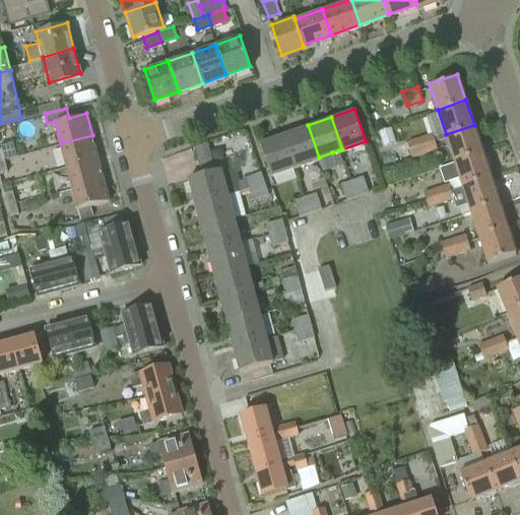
[(396,138),(391,124),(379,128),(383,142),(396,138)]
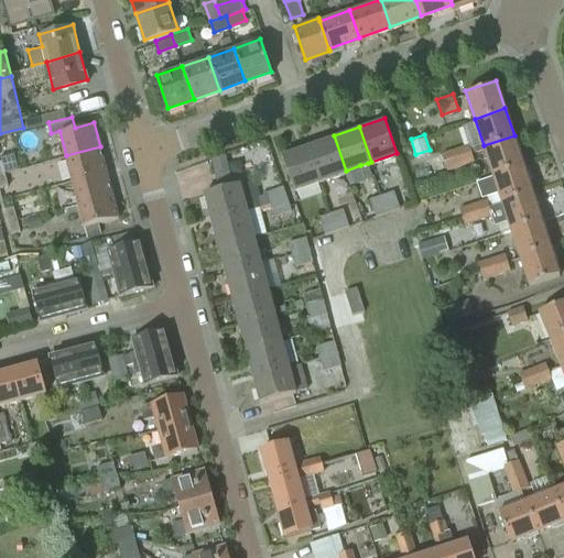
[(334,135),(308,145),(321,179),(346,171),(334,135)]
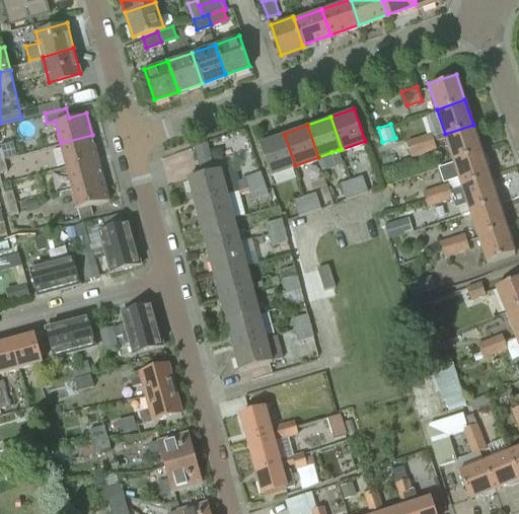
[(473,125),(445,134),(453,159),(482,150),(473,125)]
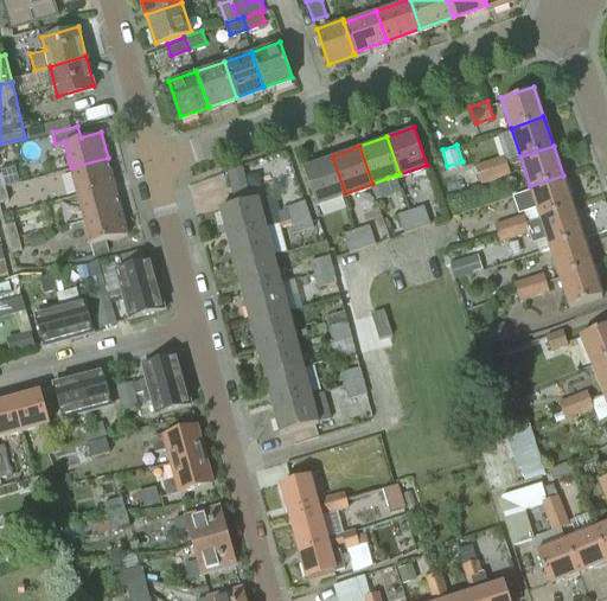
[(477,171),(508,161),(504,152),(474,162),(477,171)]
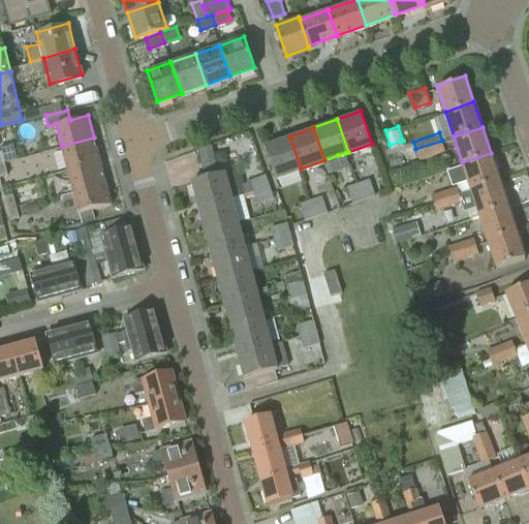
[(289,136),(265,145),(276,178),(301,168),(289,136)]
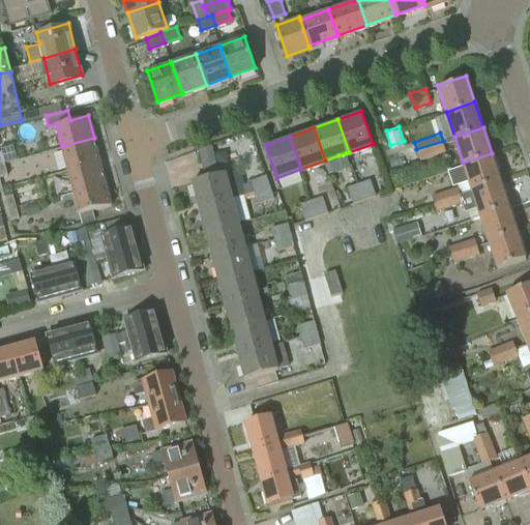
[(99,158),(94,138),(62,146),(67,168),(99,158)]
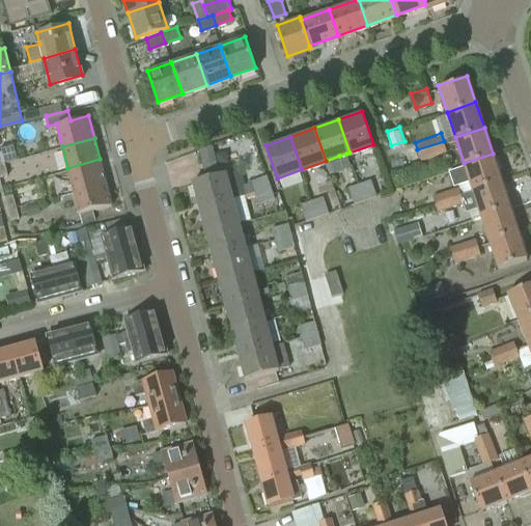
[(208,140),(195,144),(201,161),(215,156),(208,140)]
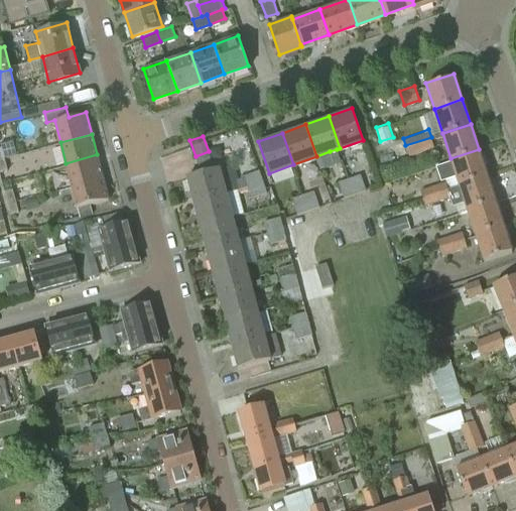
[(433,145),(431,137),(405,145),(408,153),(433,145)]
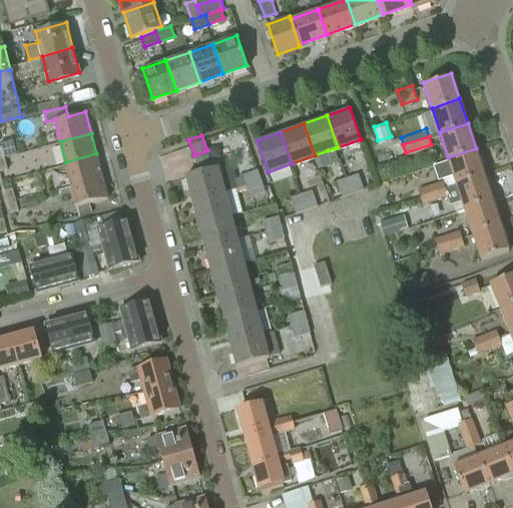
[(335,148),(328,150),(331,158),(338,156),(335,148)]
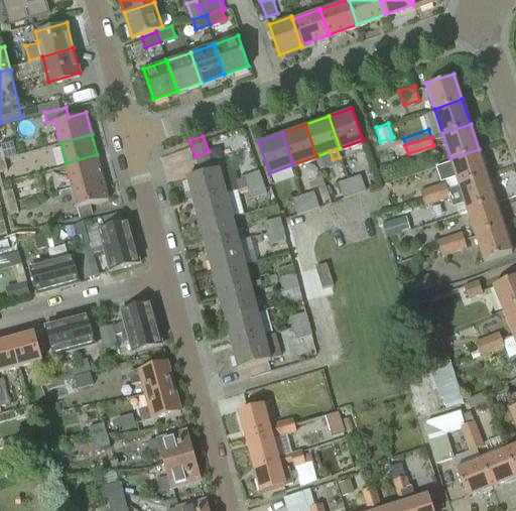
[(456,173),(459,183),(487,174),(479,149),(450,158),(456,173)]
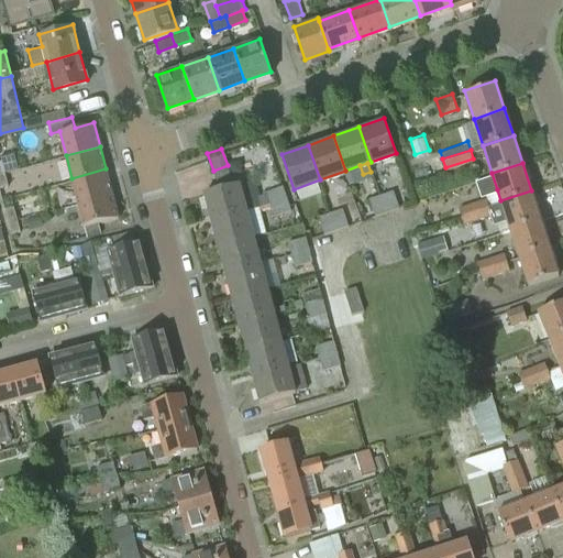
[(106,168),(72,178),(78,200),(112,192),(106,168)]
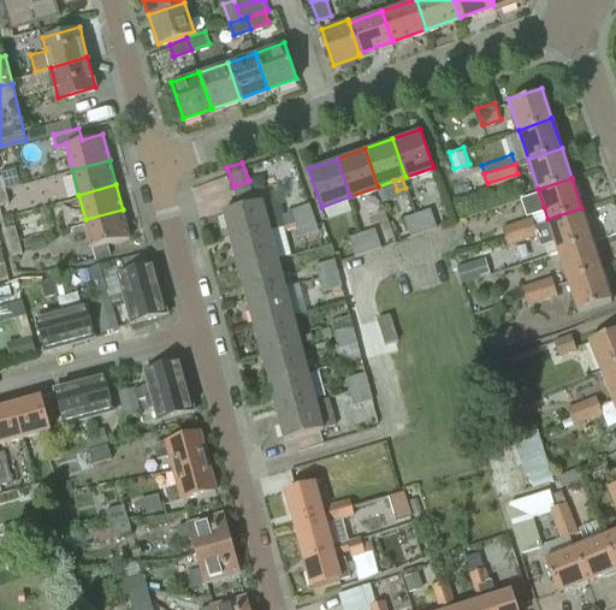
[(231,237),(268,227),(261,199),(223,208),(231,237)]
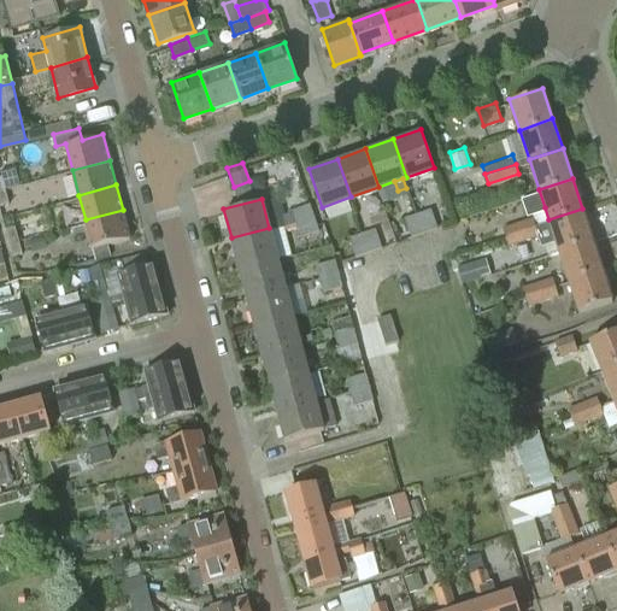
[(295,221),(315,213),(310,200),(291,207),(295,221)]
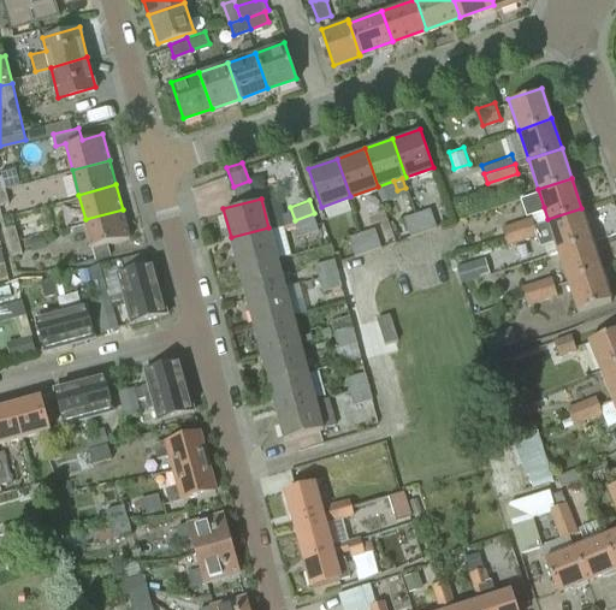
[(418,209),(424,229),(437,225),(430,205),(418,209)]
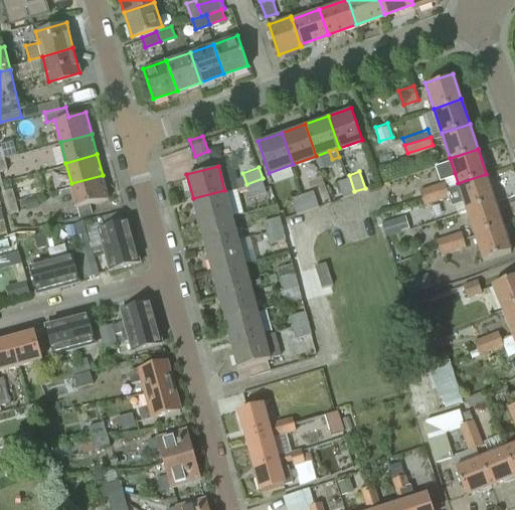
[(486,174),(458,183),(448,186),(454,203),(464,199),(466,207),(467,208),(494,198),(486,174)]
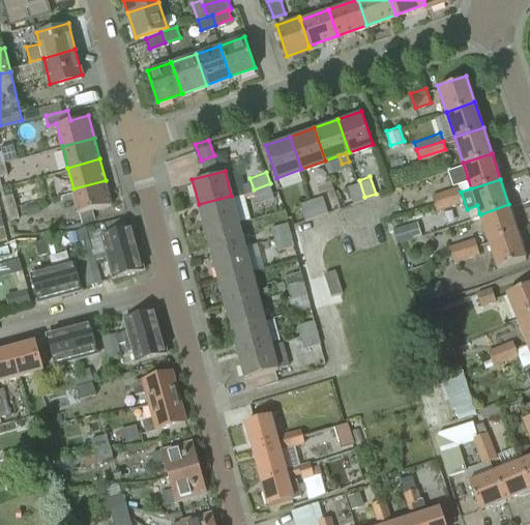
[(111,203),(106,180),(74,188),(79,211),(80,211),(92,208),(111,203)]
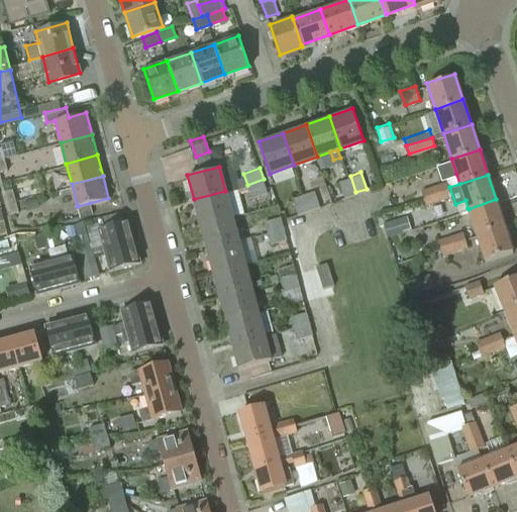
[(355,192),(350,176),(339,180),(345,196),(355,192)]
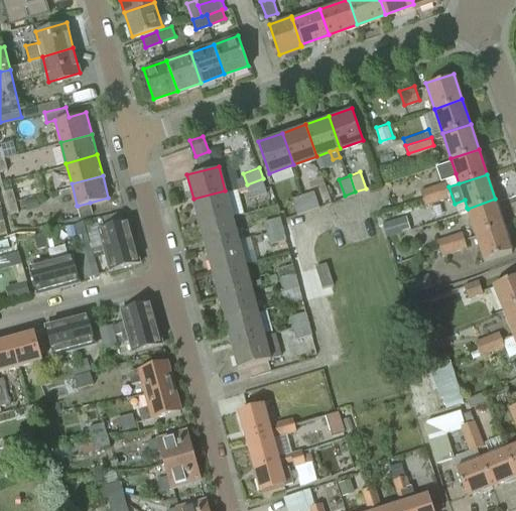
[(266,189),(263,178),(247,184),(251,196),(266,189)]
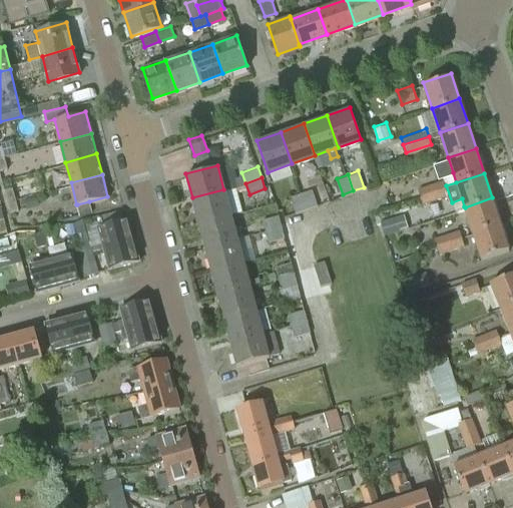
[(420,193),(445,185),(442,178),(417,186),(420,193)]
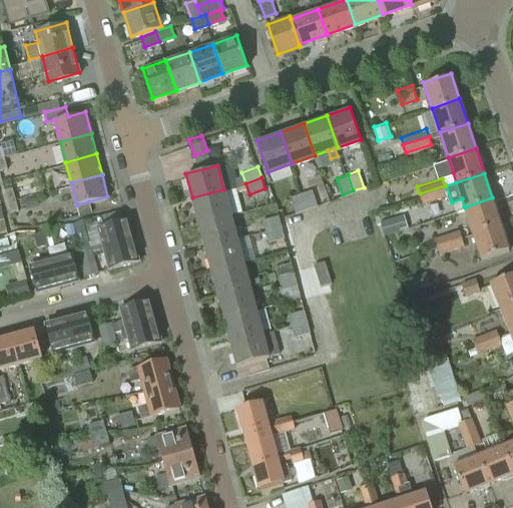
[(7,199),(15,197),(12,185),(4,188),(7,199)]
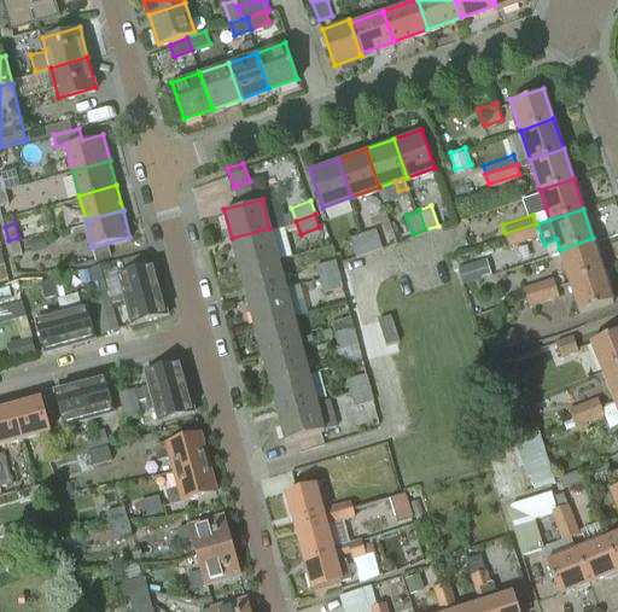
[(536,223),(506,233),(508,243),(540,233),(536,223)]
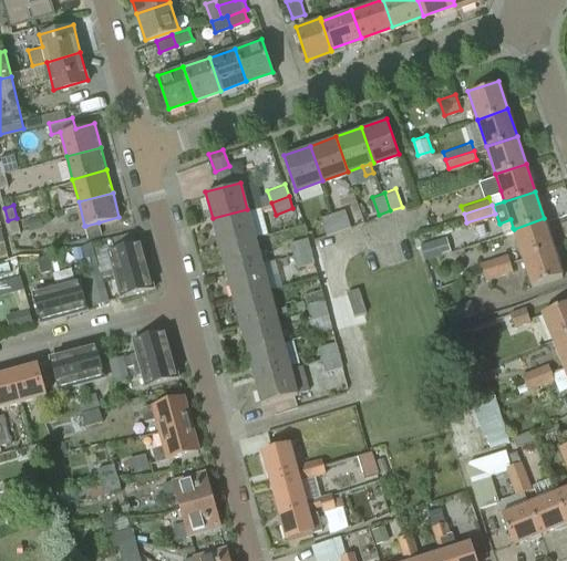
[(344,207),(332,211),(338,228),(350,225),(344,207)]
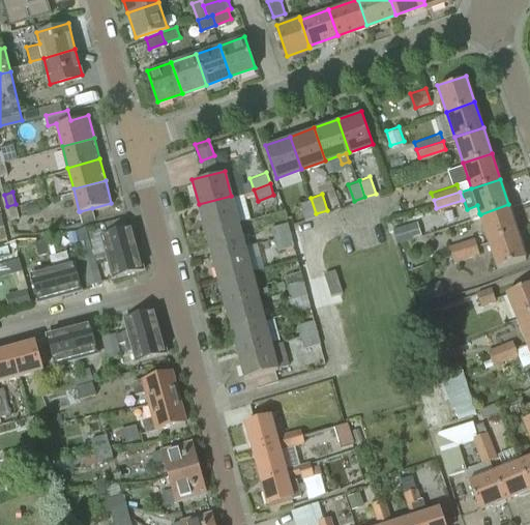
[(238,220),(231,196),(199,204),(205,229),(238,220)]
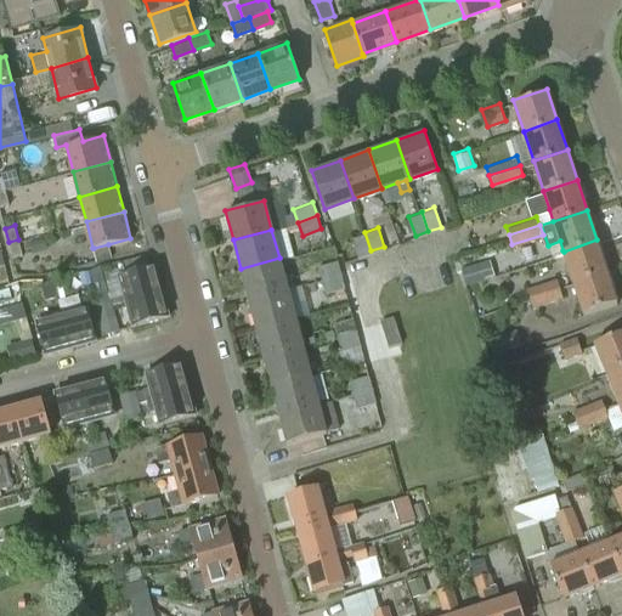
[(371,250),(365,232),(351,237),(358,255),(371,250)]
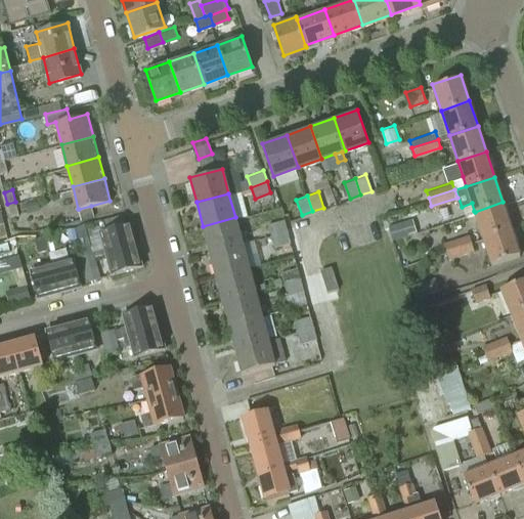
[(27,211),(39,209),(37,200),(25,202),(27,211)]
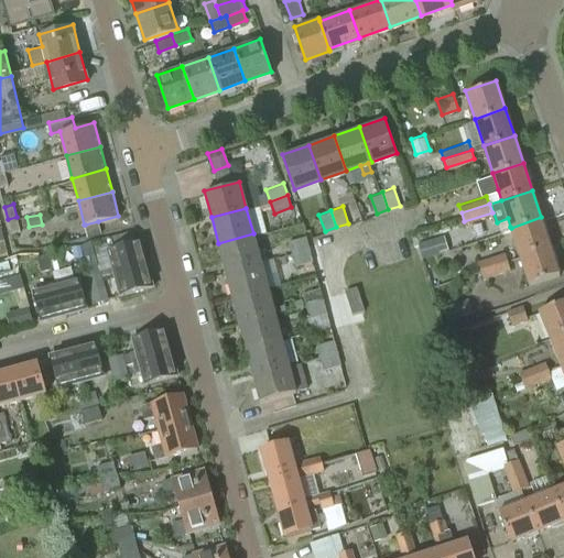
[(20,229),(17,217),(8,219),(11,231),(20,229)]
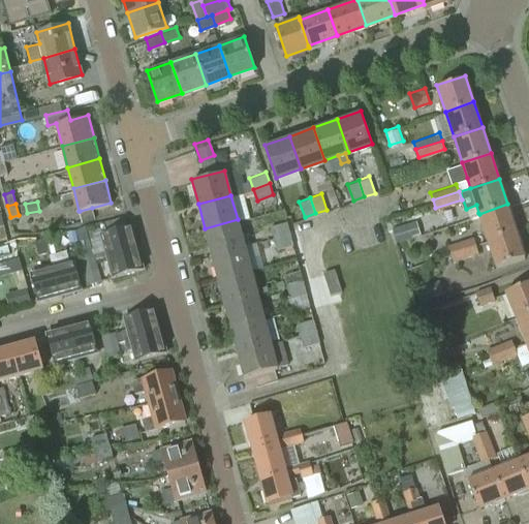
[(479,214),(478,213),(471,215),(476,234),(485,230),(488,239),(516,229),(507,204),(479,214)]
